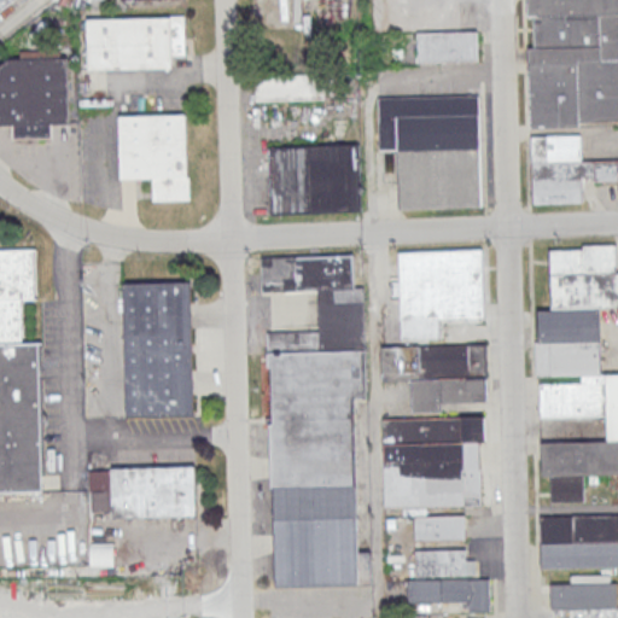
[(0,0),(12,0),(0,10),(0,0)]
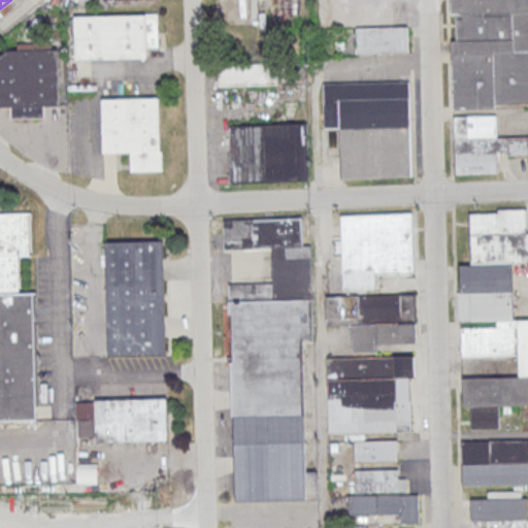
[(527,0),(527,102),(495,102),(495,107),(452,108),(451,41),(456,41),(456,13),(451,13),(450,0),(527,0)]
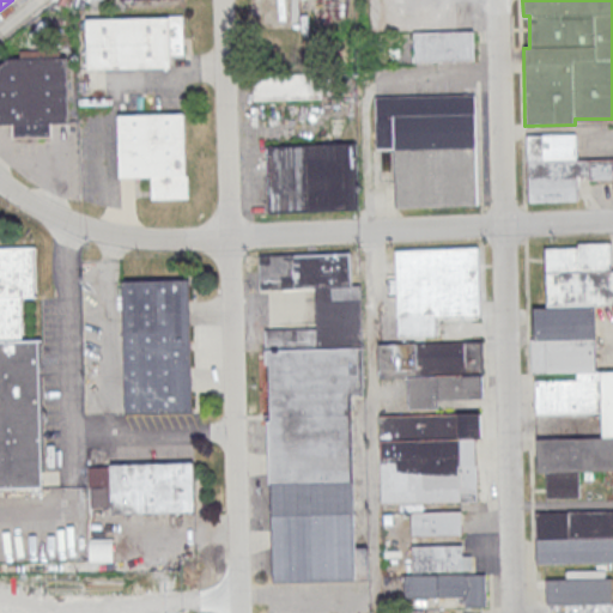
[(170,68),(170,55),(184,55),(183,17),(86,18),(87,70),(170,68)]
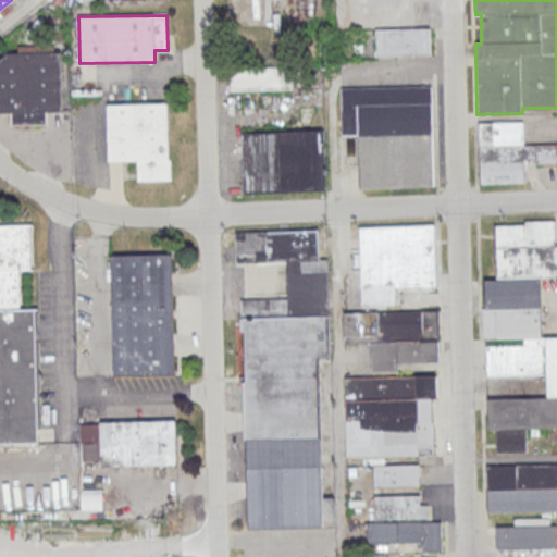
[(431,56),(431,28),(375,28),(375,57),(431,56)]
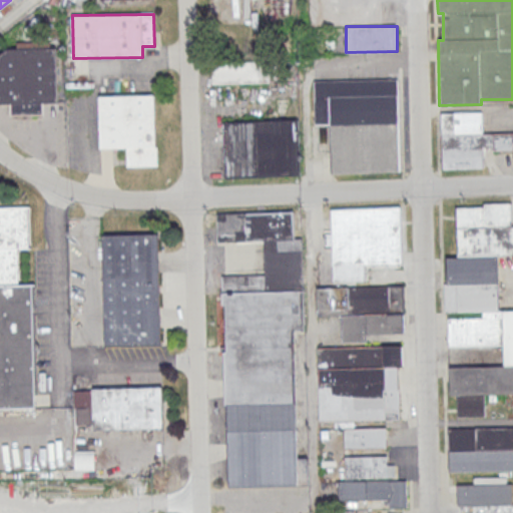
[(44,115),(43,103),(58,103),(58,42),(17,42),(17,49),(0,49),(0,103),(10,104),(10,115),(44,115)]
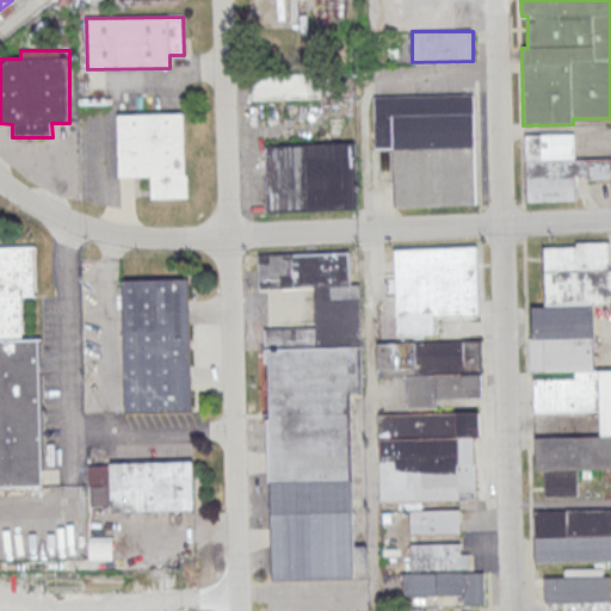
[(253,99),(309,99),(309,74),(253,74),(253,99)]
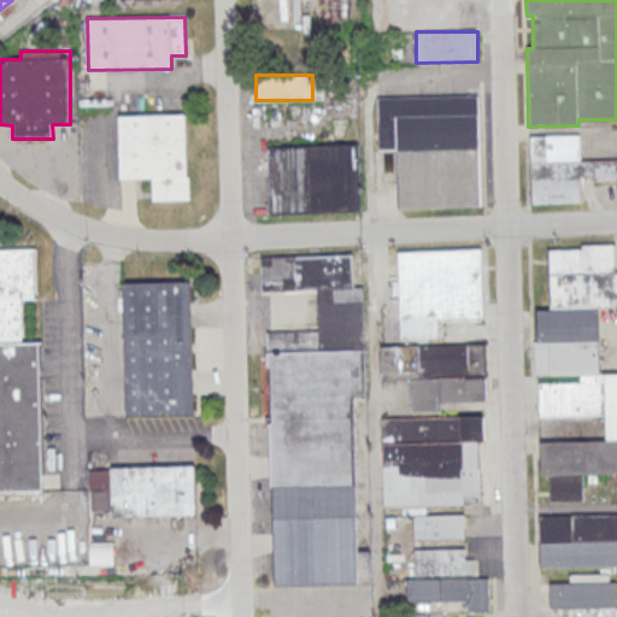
[(377,97),(479,94),(482,206),(398,209),(397,150),(378,150),(377,97)]
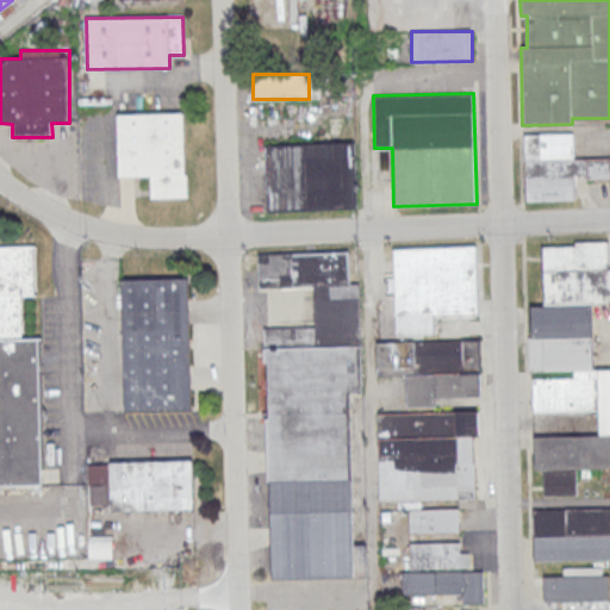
[(118,114),(184,112),(186,197),(150,198),(150,175),(119,176),(118,114)]
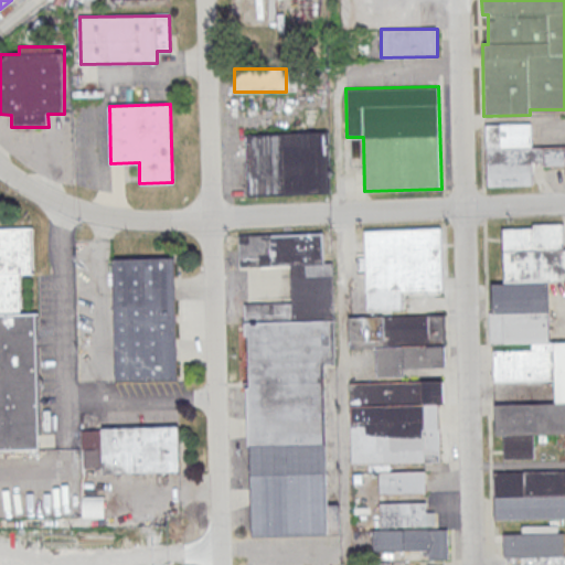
[(486,124),(487,185),(533,185),(532,164),(564,164),(564,147),(532,147),(531,123),(486,124)]
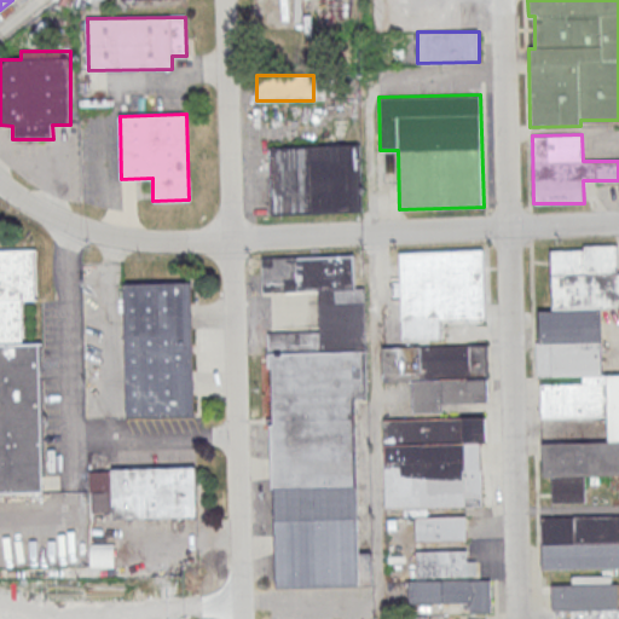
[(268,151),(358,146),(363,214),(272,220),(268,151)]
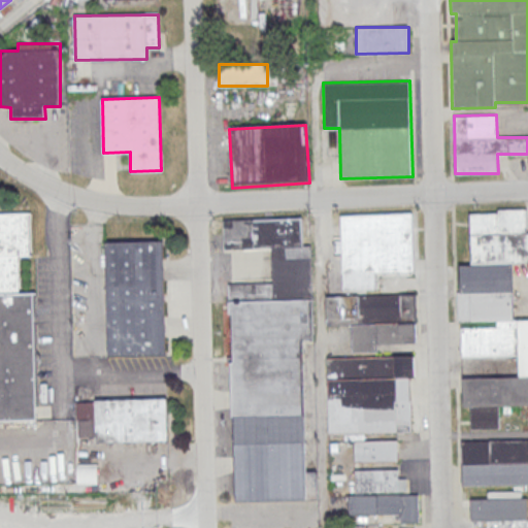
[(459,321),(495,321),(495,327),(460,328),(461,357),(518,356),(519,376),(463,377),(463,407),(470,407),(470,428),(499,427),(498,405),(527,404),(527,402),(527,319),(514,319),(513,262),(527,261),(527,259),(527,210),(469,211),(470,264),(458,264),(459,321)]
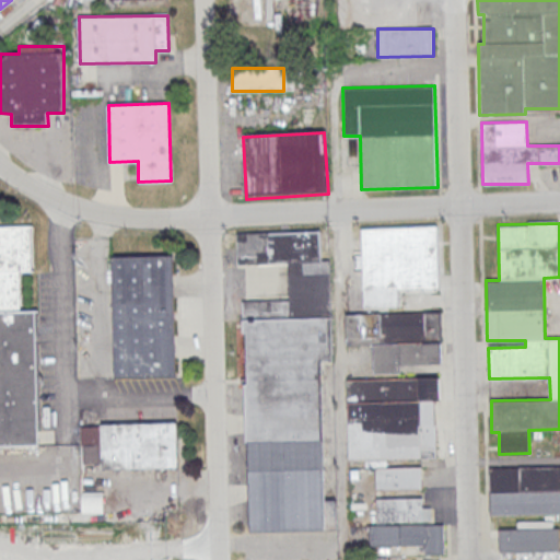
[(0,225),(32,225),(34,270),(19,270),(20,310),(36,310),(39,445),(0,446),(0,225)]
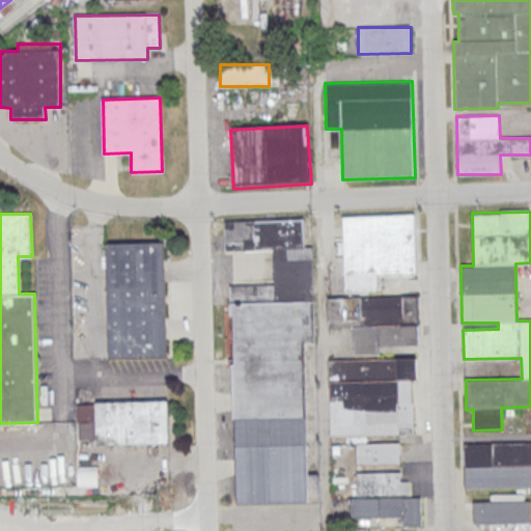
[(342,217),(415,216),(417,275),(379,276),(379,298),(416,297),(417,347),(380,348),(381,356),(355,357),(354,329),(329,330),(328,297),(344,297),(342,217)]
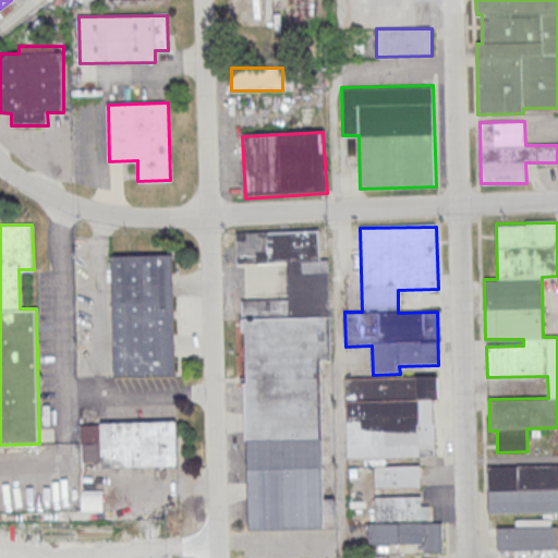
[(247,529),(325,528),(322,359),(330,359),(328,261),(319,261),(318,231),(237,232),(237,263),(287,263),(288,299),(243,300),(247,529)]
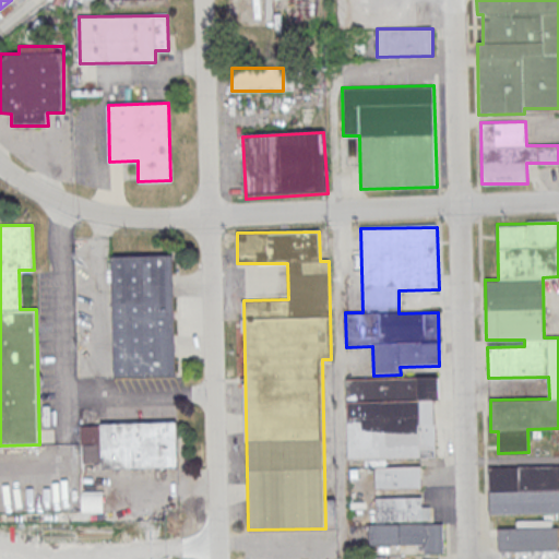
[(171,254),(175,373),(114,375),(110,256),(171,254)]
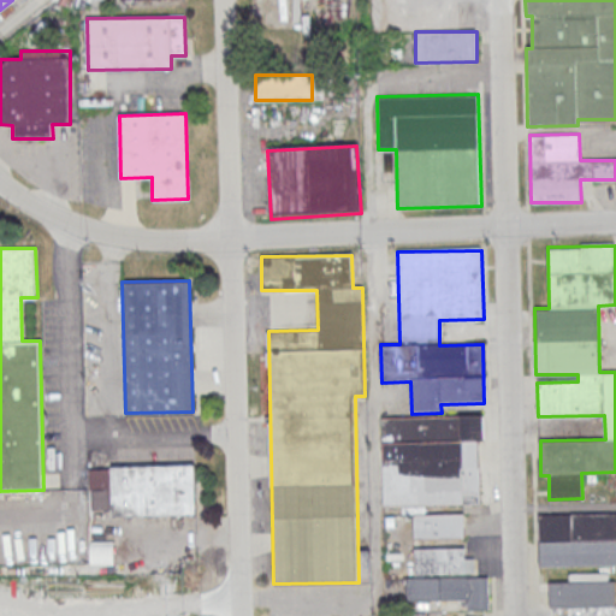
[(384,420),(484,418),(484,446),(479,446),(481,505),(385,508),(384,420)]
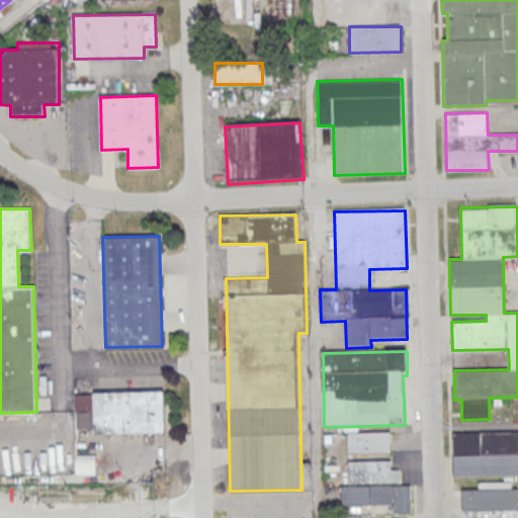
[(163,390),(164,431),(95,432),(94,392),(163,390)]
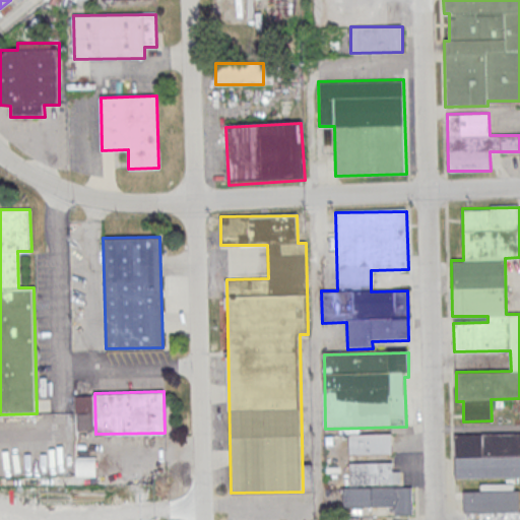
[(519,476),(519,433),(454,434),(455,477),(519,476)]
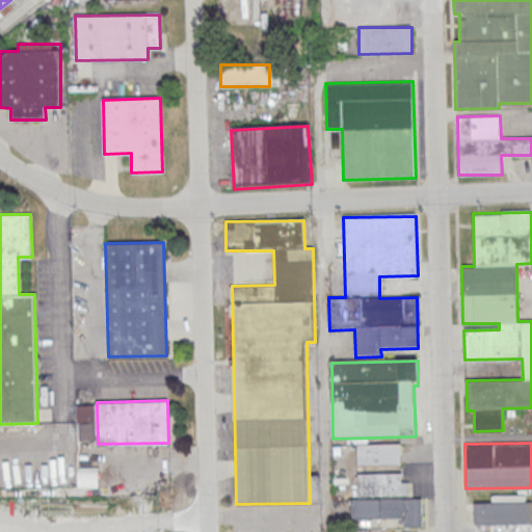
[(400,463),(400,444),(357,444),(357,463),(400,463)]
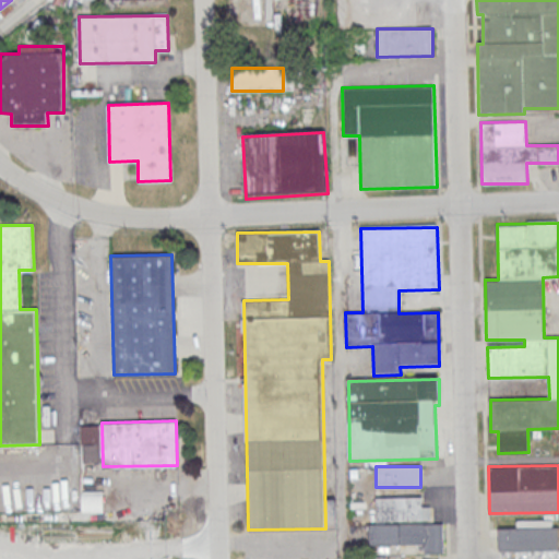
[(103,512),(103,491),(81,491),(81,512),(103,512)]
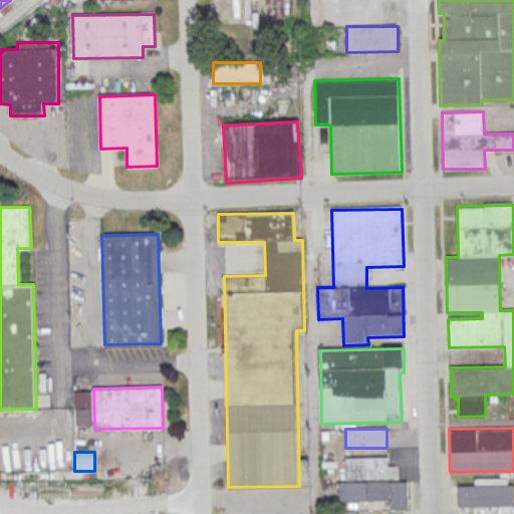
[(345,457),(345,478),(388,478),(388,457),(345,457)]
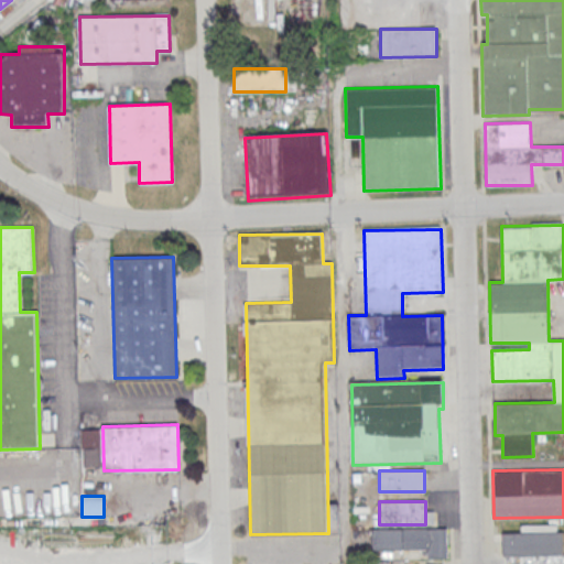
[(563,563),(563,527),(522,527),(522,533),(503,533),(503,563),(563,563)]
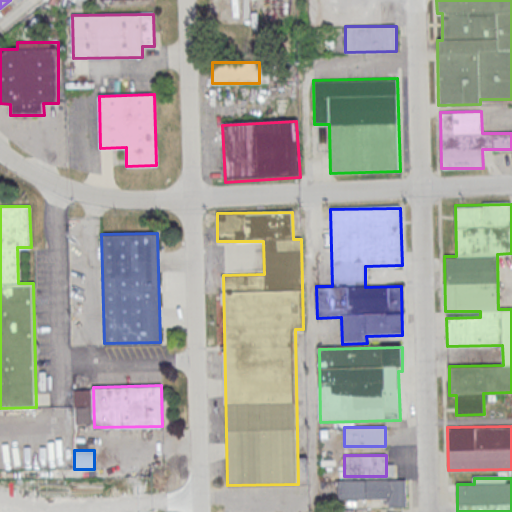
[(388,499),(388,505),(406,505),(406,480),(338,480),(338,499),(388,499)]
